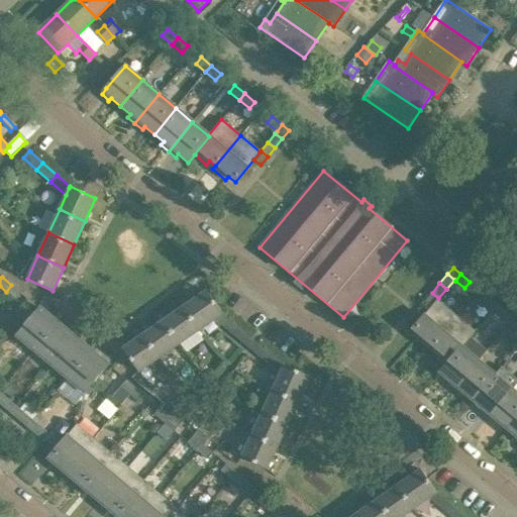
[(11,285),(6,292),(16,300),(21,293),(11,285)]
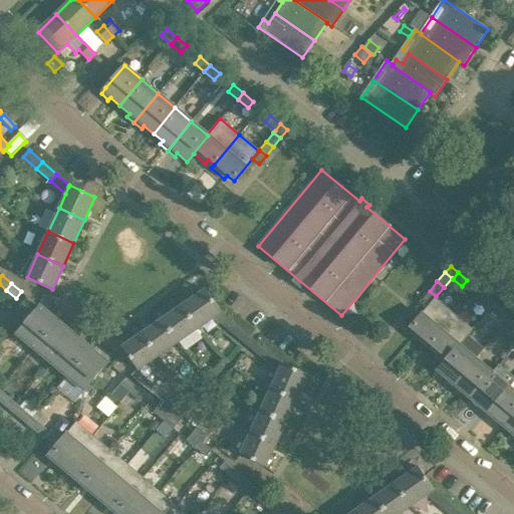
[(205,289),(184,303),(200,326),(213,317),(221,312),(205,289)]
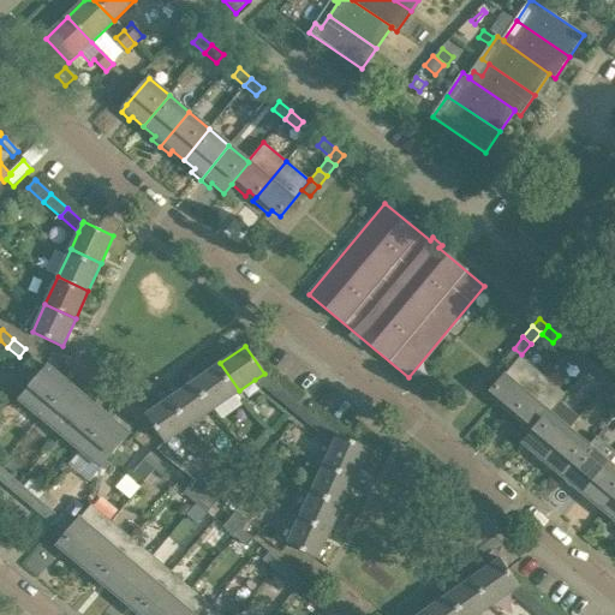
[(520,356),(520,357),(521,354),(514,348),(512,350),(505,359),(512,365),(520,356)]
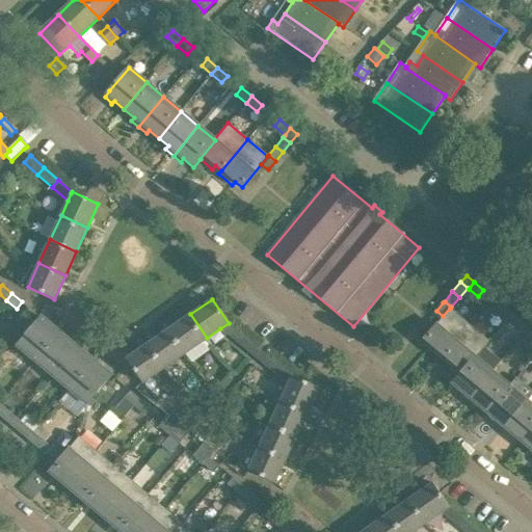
[(496,312),(505,320),(511,313),(501,304),(496,312)]
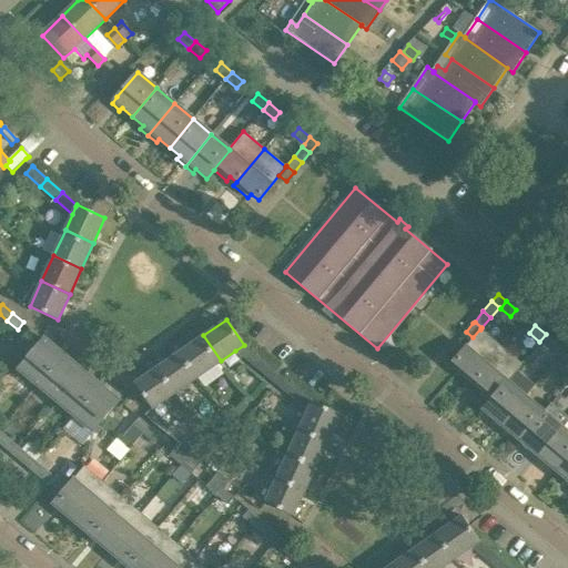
[(473,337),(453,362),(459,368),(456,373),(470,385),(474,381),(474,379),(501,346),(480,330),(480,328),(473,337)]
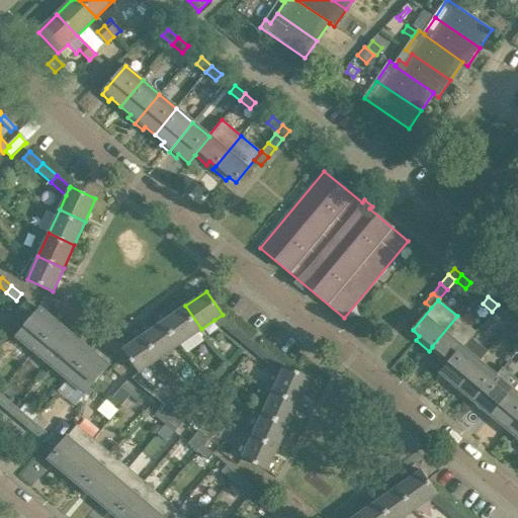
[(498,305),(492,312),(503,320),(508,314),(498,305)]
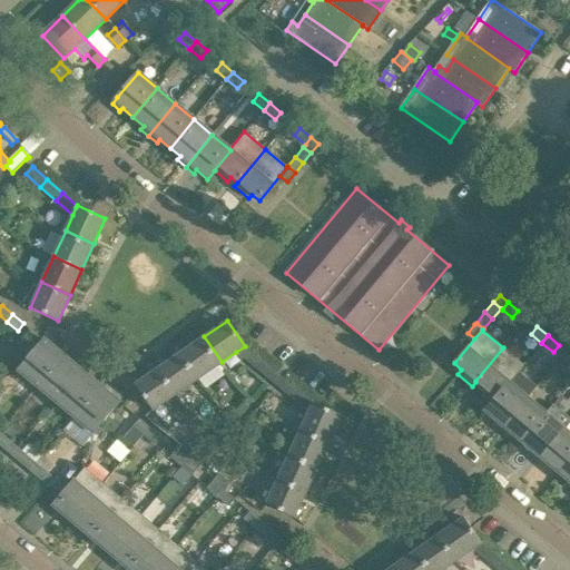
[(204,336),(182,353),(198,379),(222,362),(204,336)]
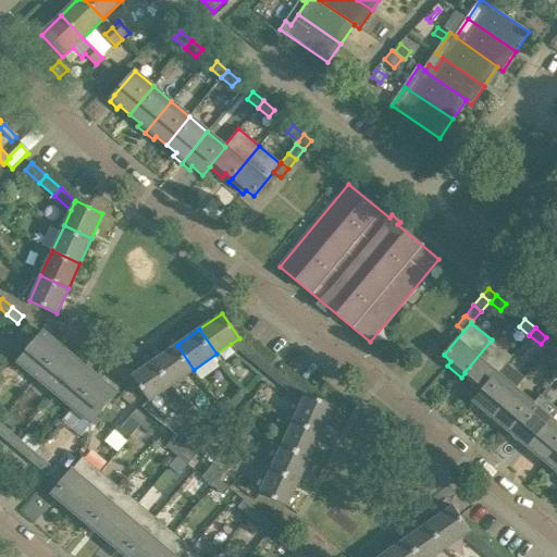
[(17,361),(36,378),(62,347),(42,332),(17,361)]
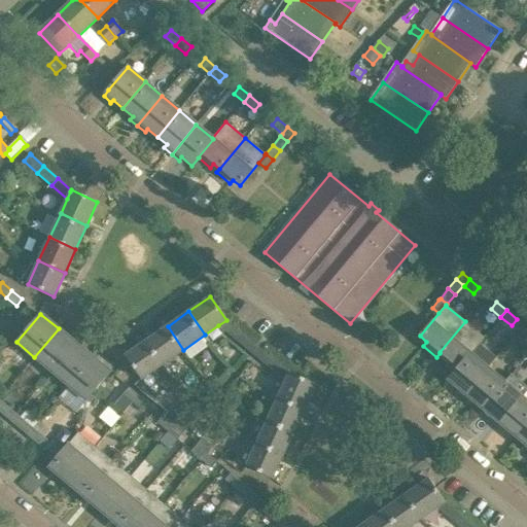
[(226,320),(218,325),(230,335),(236,327),(226,320)]
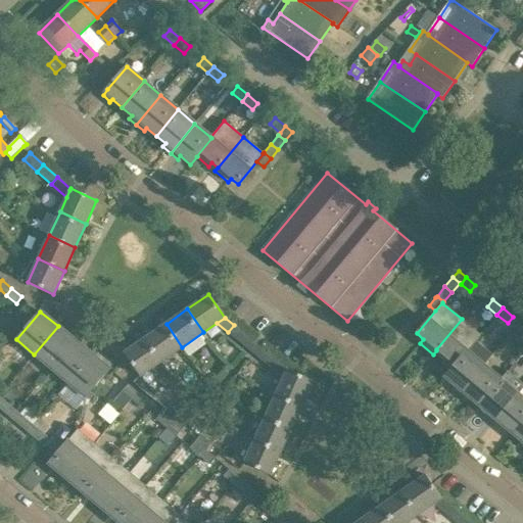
[(462,319),(436,349),(436,350),(442,355),(439,359),(450,369),(452,370),(467,351),(481,335),(462,319)]
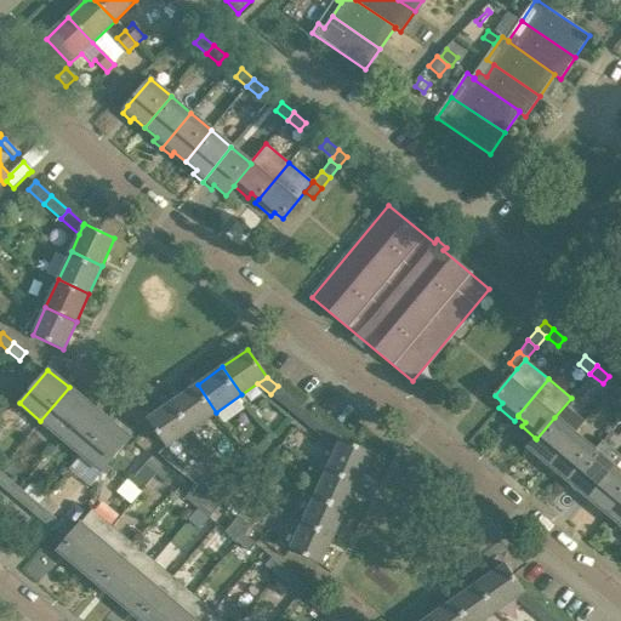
[(198,385),(172,402),(192,429),(216,412),(198,385)]
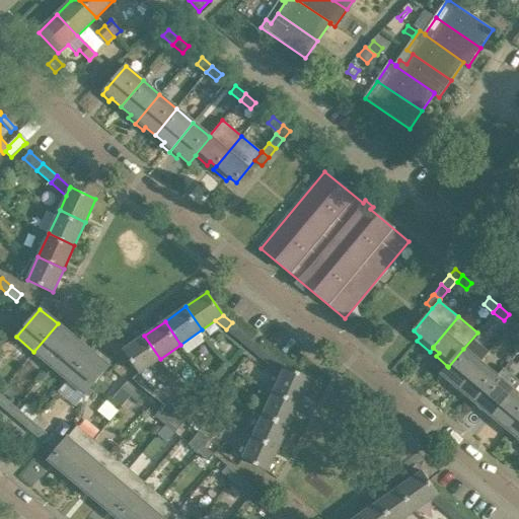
[(241,330),(232,322),(226,329),(235,338),(241,330)]
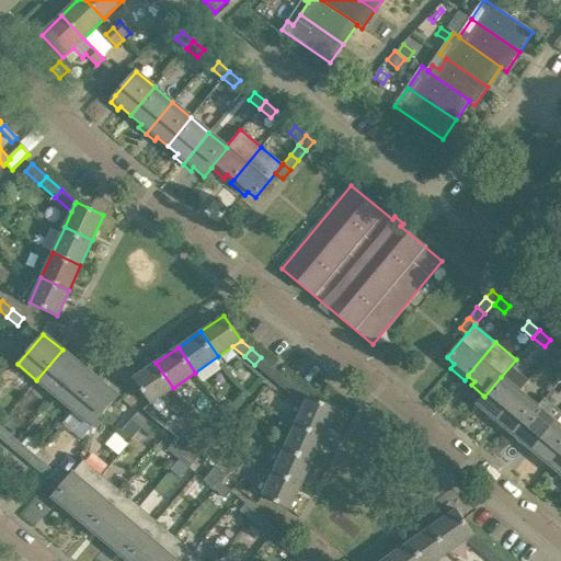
[(36,380),(55,396),(80,365),(63,350),(36,380)]
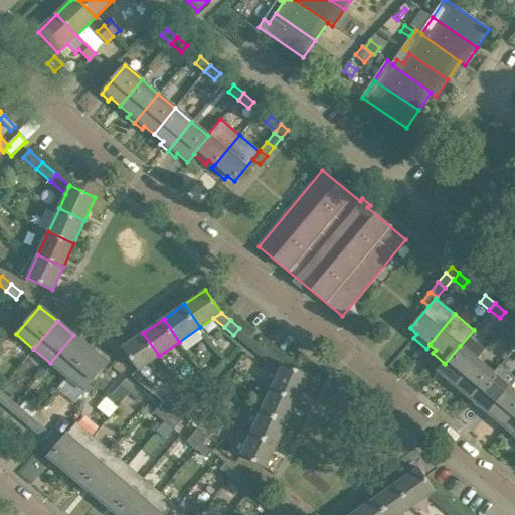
[(239,328),(233,335),(242,342),(248,335),(239,328)]
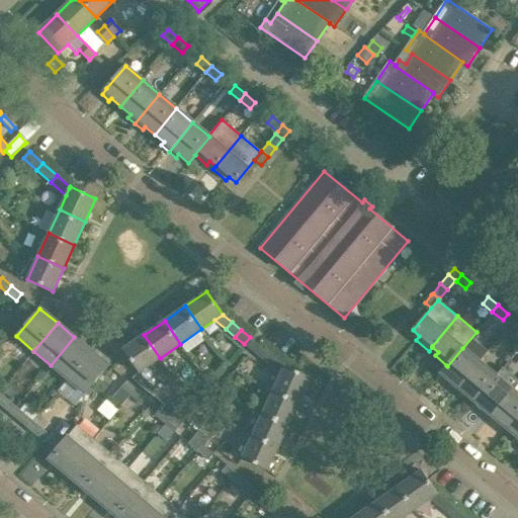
[(160,358),(144,335),(122,350),(139,372),(160,358)]
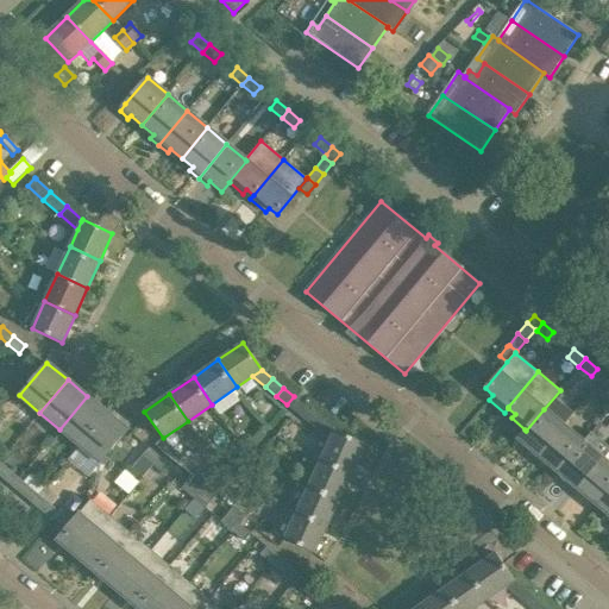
[(60,429),(80,446),(107,413),(87,396),(60,429)]
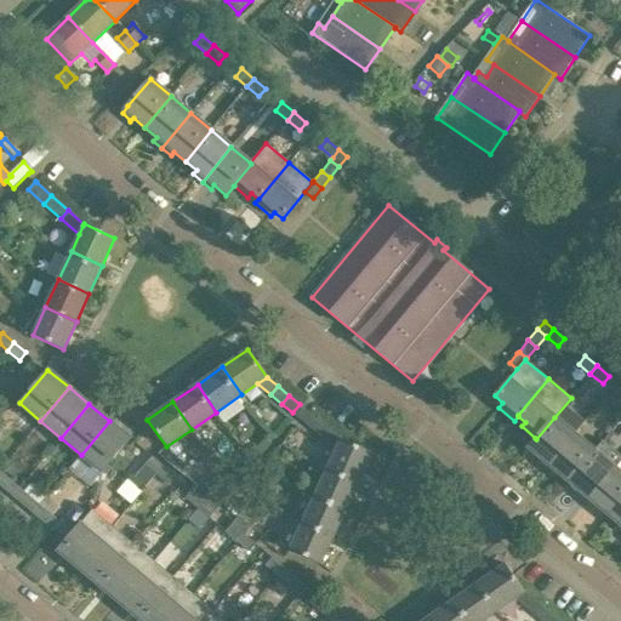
[(301,421),(336,450),(341,439),(308,412),(301,421)]
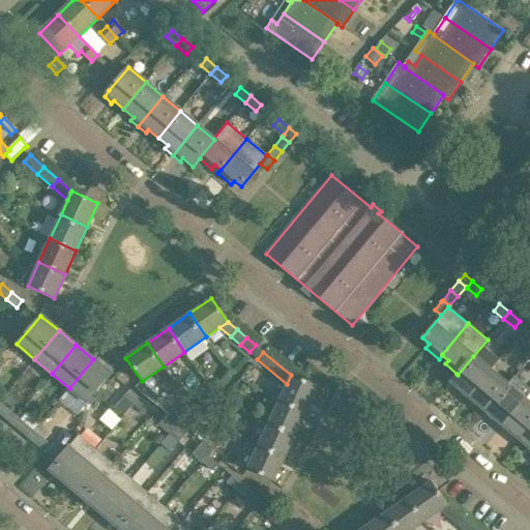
[(457,374),(450,382),(461,390),(458,393),(465,399),(490,370),(473,356),(458,375),(457,374)]
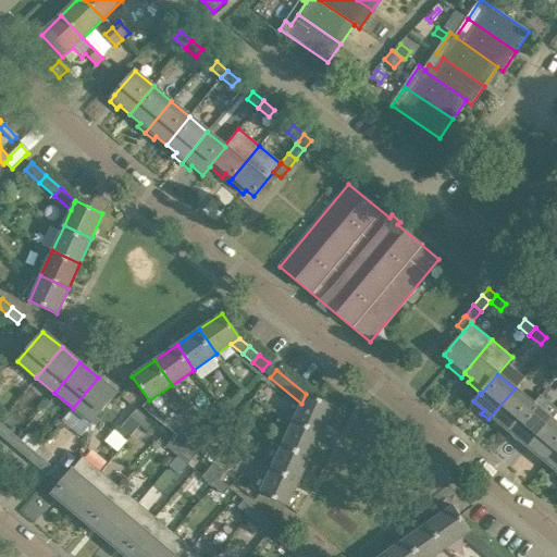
[(98,378),(73,408),(91,423),(116,393),(98,378)]
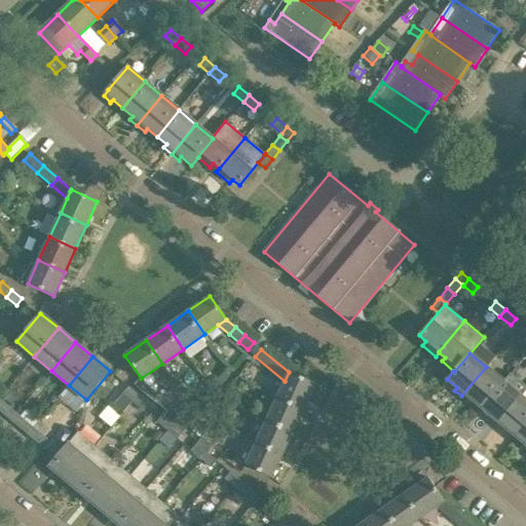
[(486,367),(461,396),(470,403),(472,400),(481,407),(502,381),(486,367)]
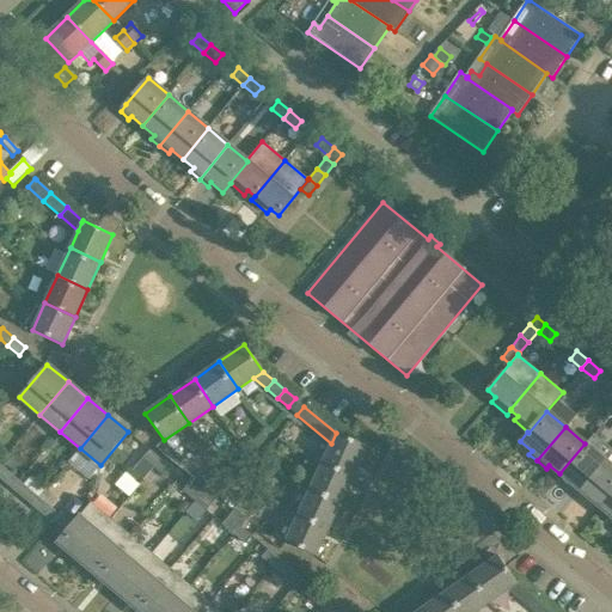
[(331,444),(323,460),(354,473),(366,446),(336,433),(331,444)]
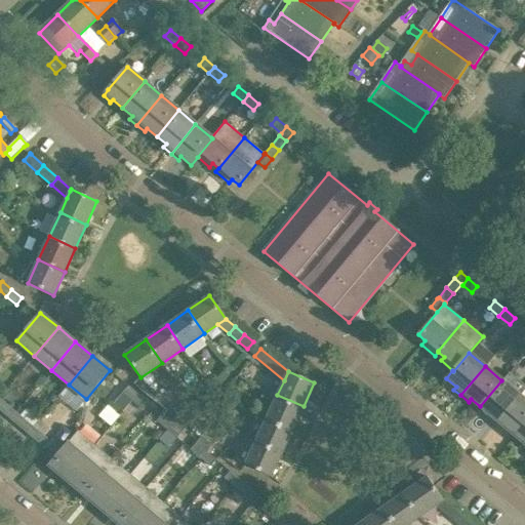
[(501,380),(480,406),(490,415),(487,418),(494,423),(519,394),(524,387),(524,386),(509,372),(501,380)]
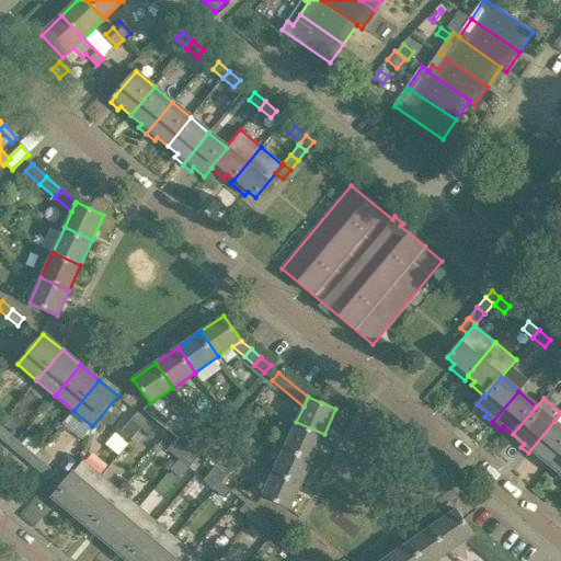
[(141,427),(141,428),(148,422),(137,412),(130,420),(141,427)]
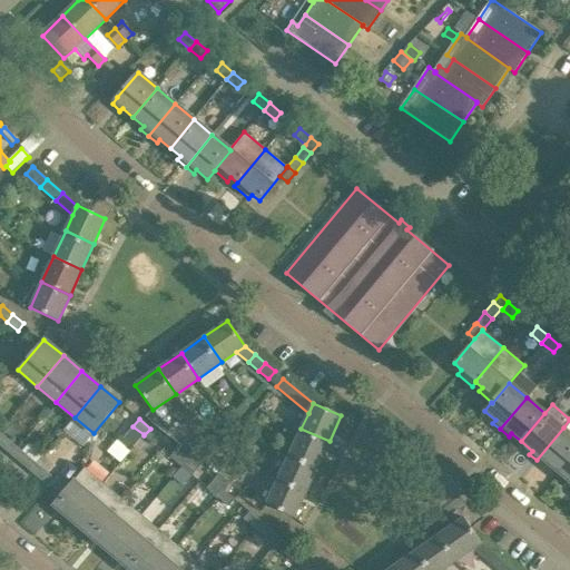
[(133,426),(127,433),(137,442),(144,434),(133,426)]
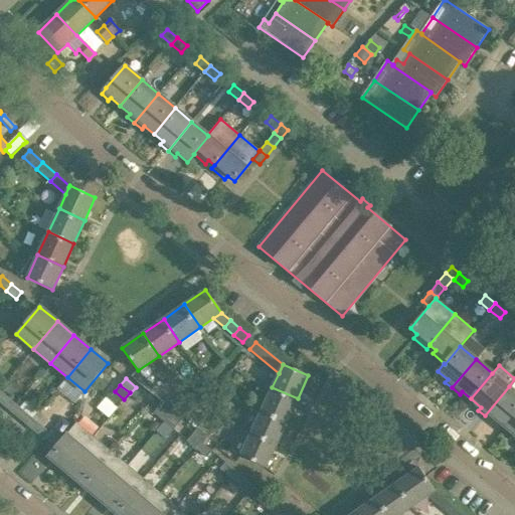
[(514,391),(509,386),(485,415),(493,422),(495,419),(504,426),(514,412),(514,391)]
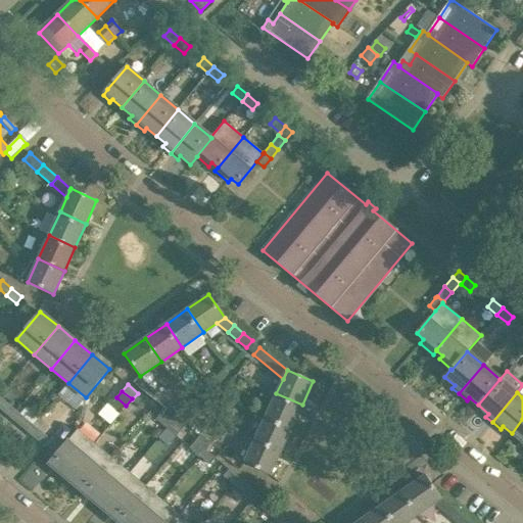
[(138,393),(132,399),(142,408),(148,401),(138,393)]
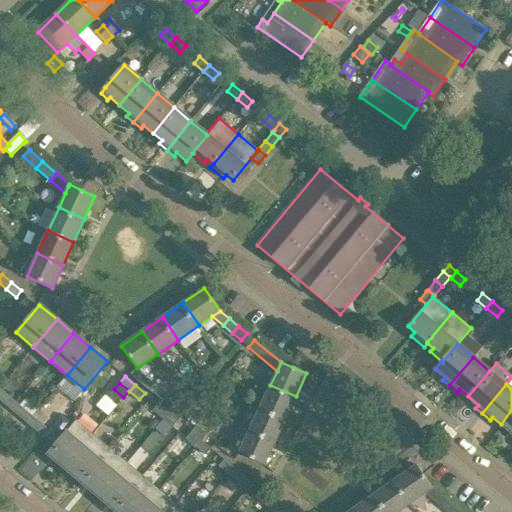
[(270,385),(260,408),(285,419),(296,396),(270,385)]
